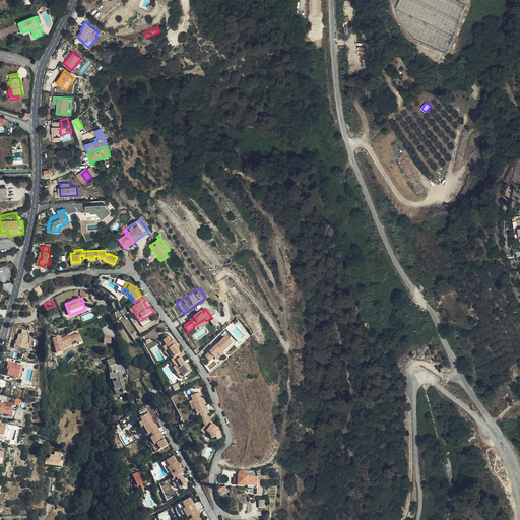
[(194,327),(195,329),(206,321),(204,319),(193,326),(194,327)]
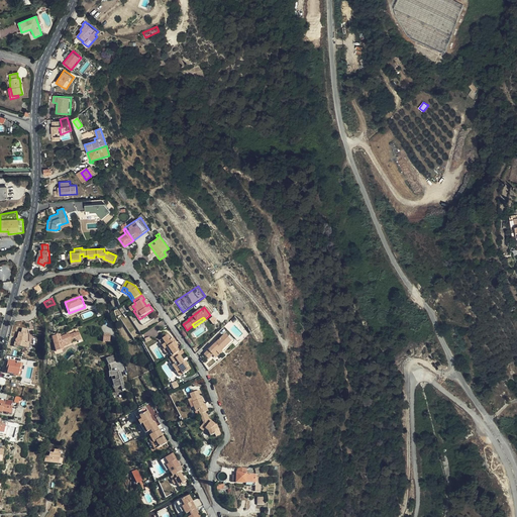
[(17,345),(25,347),(27,341),(25,341),(27,334),(25,333),(26,329),(21,328),(20,332),(19,332),(18,333),(17,338),(16,338),(15,339),(15,340),(15,341),(13,344),(14,345),(15,346),(17,347),(17,345)]
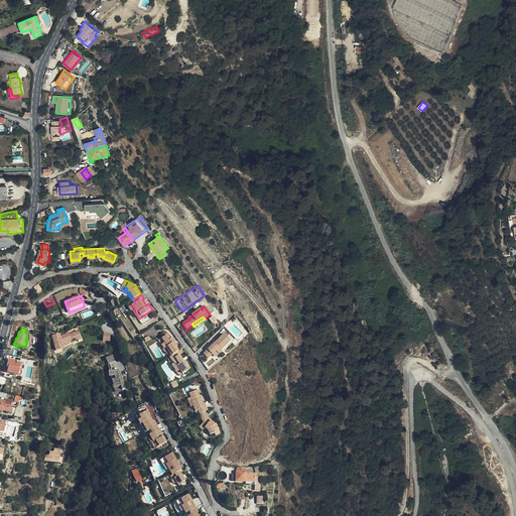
[(75,340),(80,339),(78,331),(73,333),(73,334),(70,335),(70,334),(69,332),(59,336),(58,333),(52,334),(54,349),(61,348),(60,345),(60,343),(72,340),(71,339),(74,338),(75,340)]
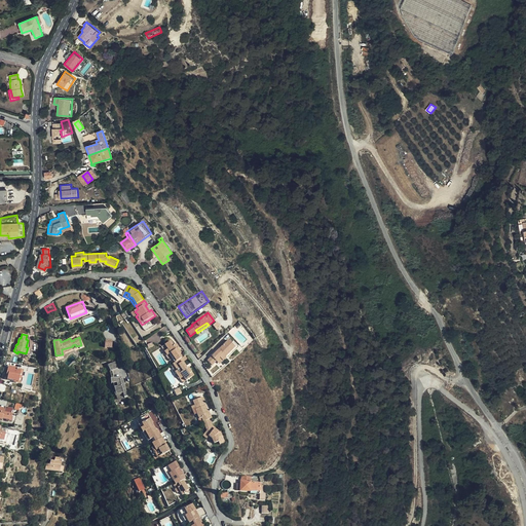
[(228,341),(220,349),(221,350),(220,352),(225,359),(234,348),(231,344),(228,341)]
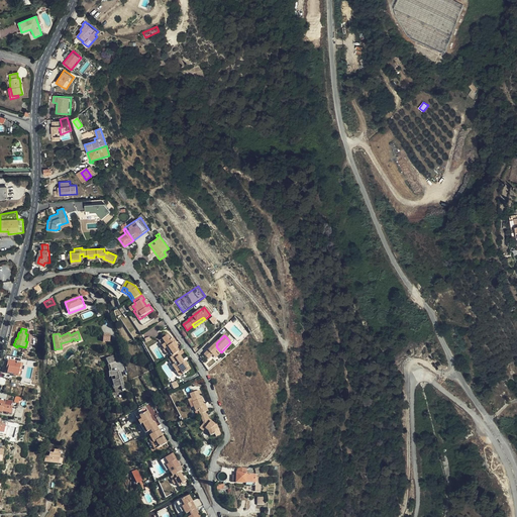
[(230,342),(221,352),(222,352),(234,340),(229,336),(227,338),(230,342)]
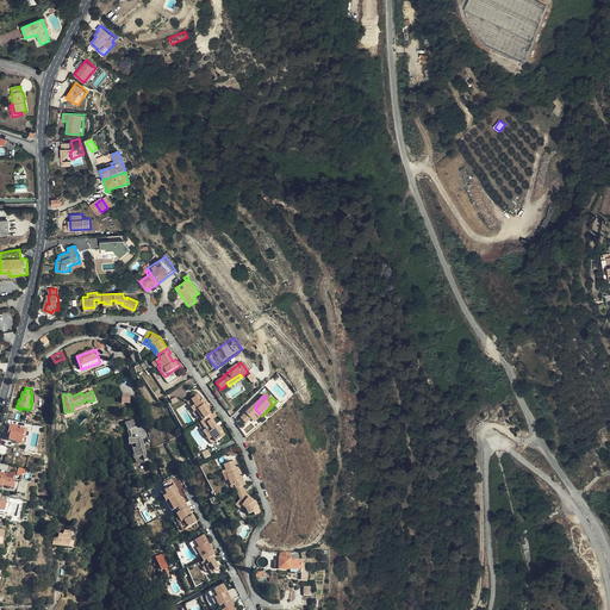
[(206,406),(207,405),(205,400),(201,403),(198,398),(192,402),(198,411),(206,406)]
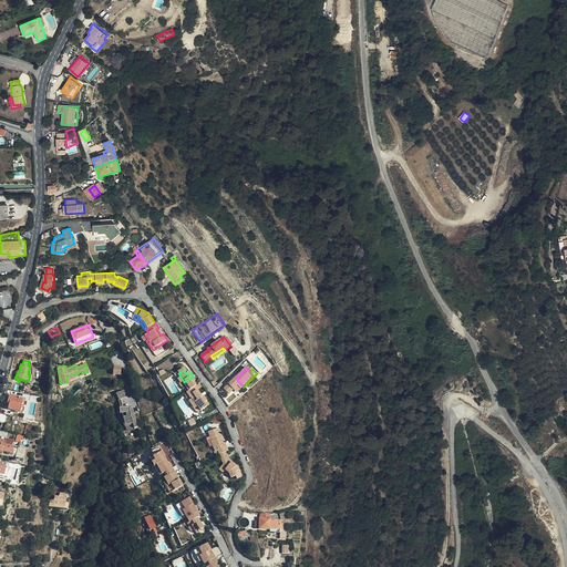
[(188,392),(193,389),(196,388),(194,384),(195,383),(193,380),(192,378),(184,382),(183,383),(188,392)]
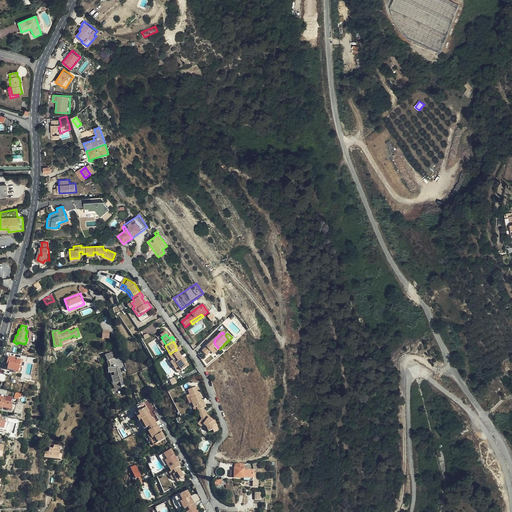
[(214,343),(212,342),(201,353),(206,357),(210,353),(213,350),(216,353),(220,349),(219,349),(214,343)]
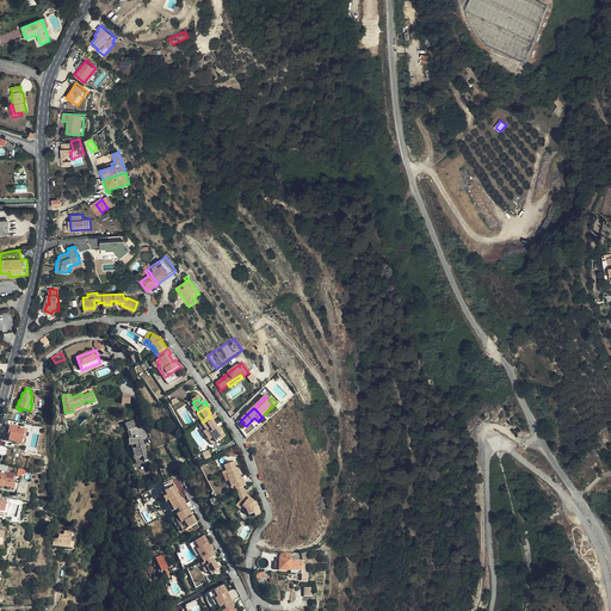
[(202,424),(203,423),(197,413),(196,414),(193,415),(197,421),(199,420),(202,424)]
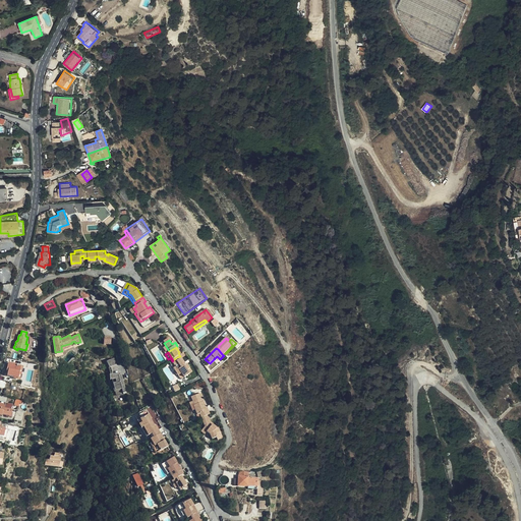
[(180,370),(185,366),(181,360),(179,361),(177,357),(173,360),(172,361),(178,370),(180,370)]
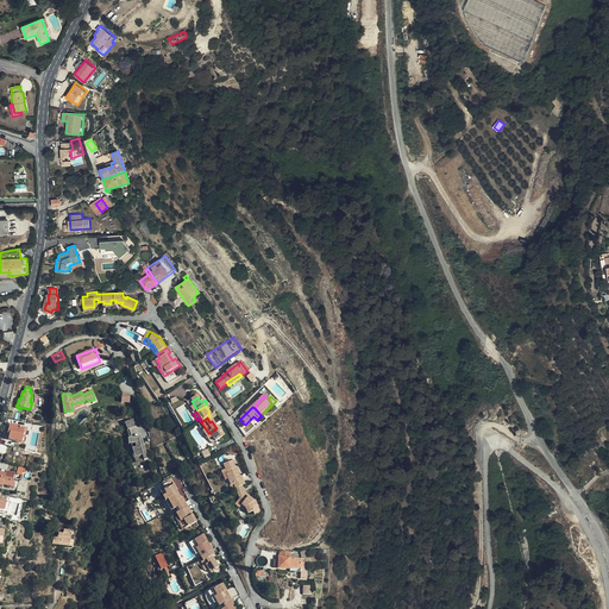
[(127,429),(136,426),(132,419),(124,422),(127,429)]
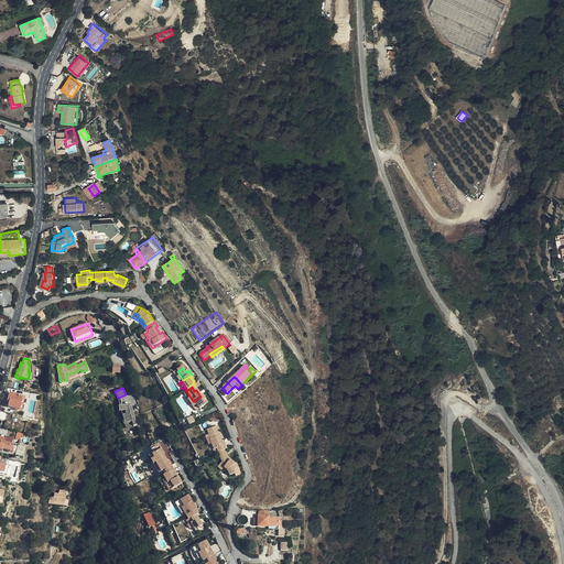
[(19,410),(22,396),(9,393),(7,399),(9,399),(8,408),(19,410)]
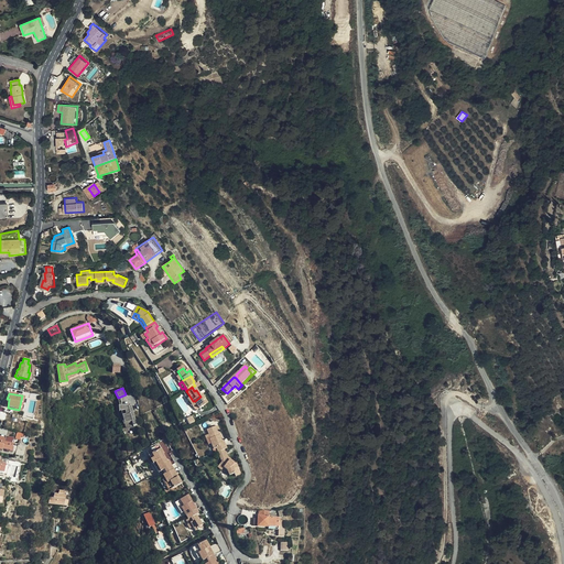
[(22,415),(33,418),(39,394),(31,393),(29,401),(25,400),(22,415)]
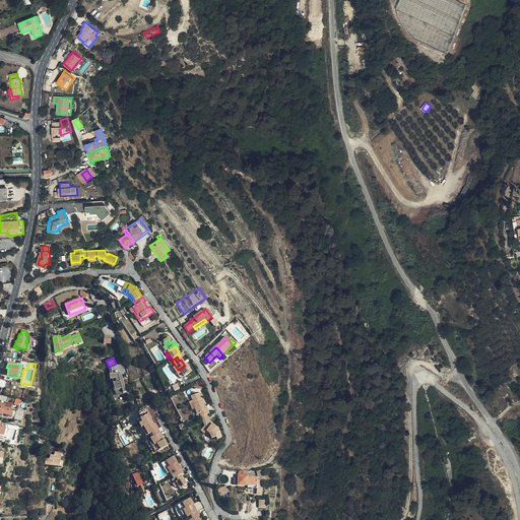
[(188,371),(189,370),(186,365),(185,366),(180,370),(185,378),(190,374),(188,371)]
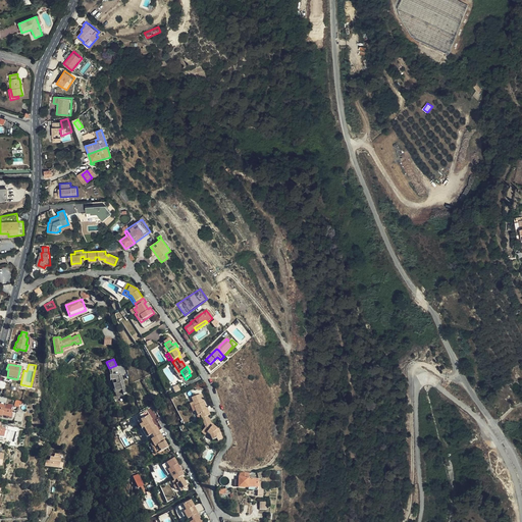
[(186,379),(180,371),(178,371),(176,373),(181,381),(186,379)]
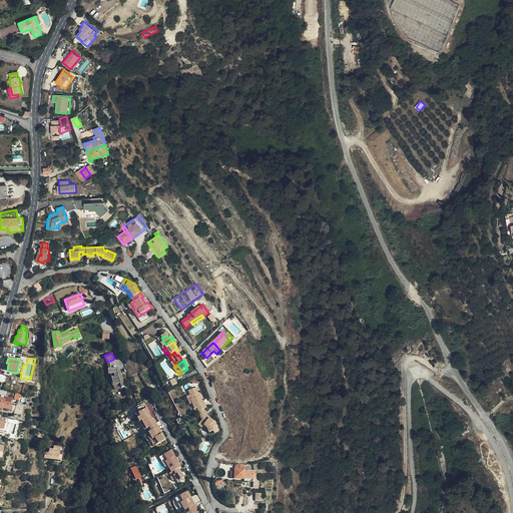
[(110,368),(107,369),(109,374),(109,378),(111,377),(114,388),(119,387),(119,388),(123,387),(119,373),(117,373),(116,369),(116,367),(110,368)]
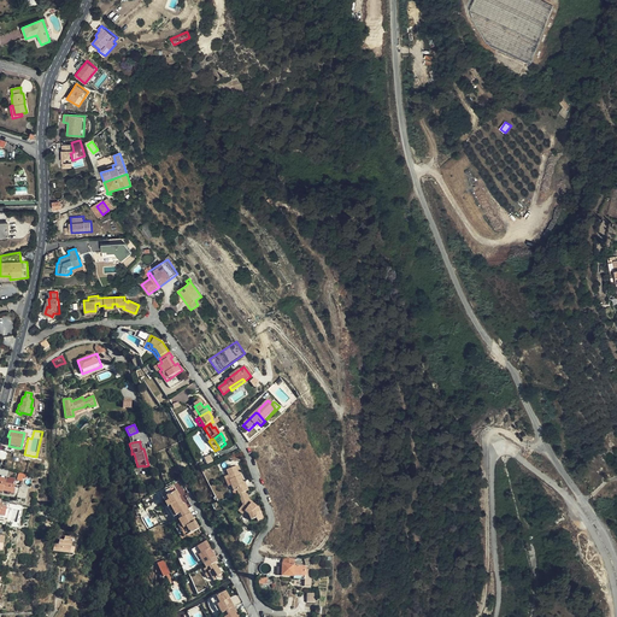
[(144,465),(137,466),(134,453),(131,454),(135,470),(144,468),(144,466),(144,465)]
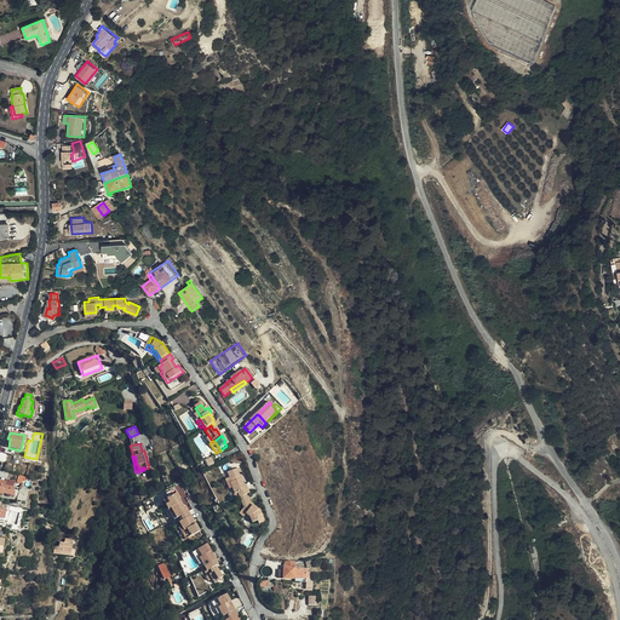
[(244,510),(248,505),(250,504),(248,501),(250,500),(247,495),(248,495),(245,484),(244,484),(240,476),(242,475),(240,469),(228,474),(229,478),(230,483),(233,491),(234,497),(236,497),(237,500),(236,501),(239,506),(241,505),(244,510)]
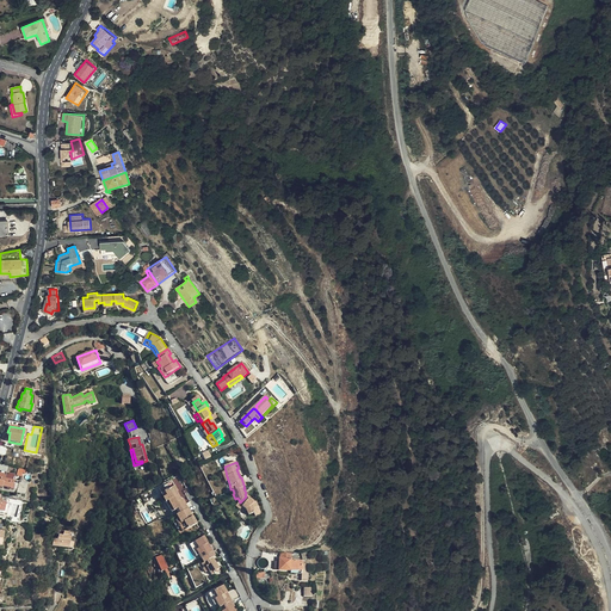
[(14,482),(5,480),(0,477),(0,487),(2,488),(2,487),(12,491),(14,482)]
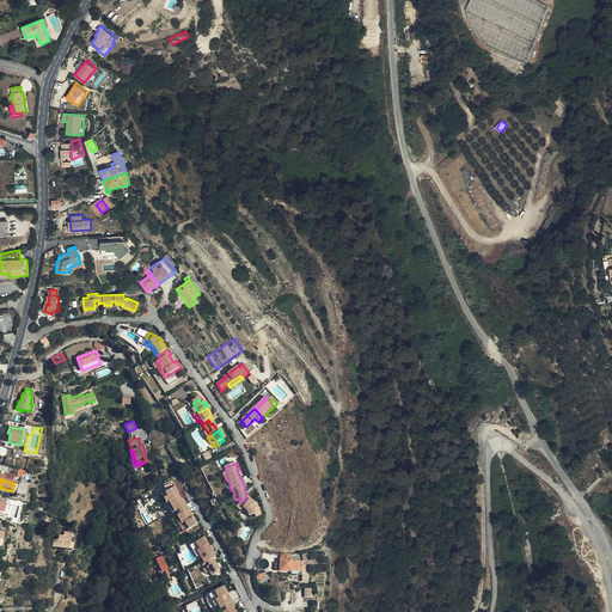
[(29,497),(31,485),(24,483),(20,495),(29,497)]
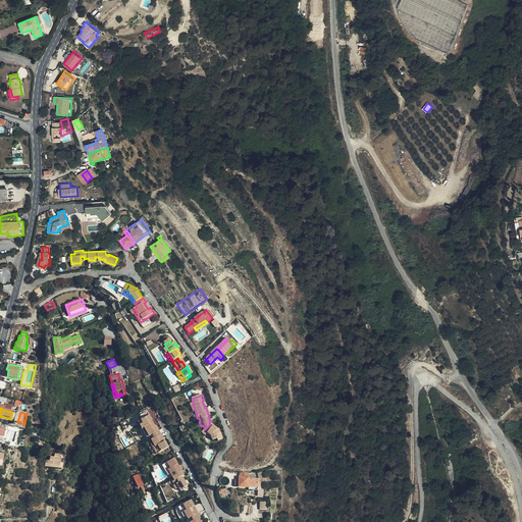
[(149,416),(139,422),(148,438),(151,436),(153,439),(160,435),(156,428),(154,428),(150,422),(152,421),(149,416)]
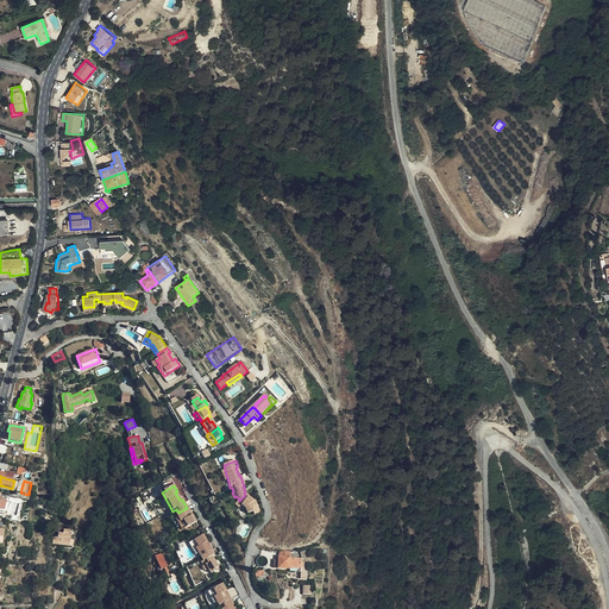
[(173,512),(162,493),(158,495),(164,503),(165,503),(171,513),(173,512)]
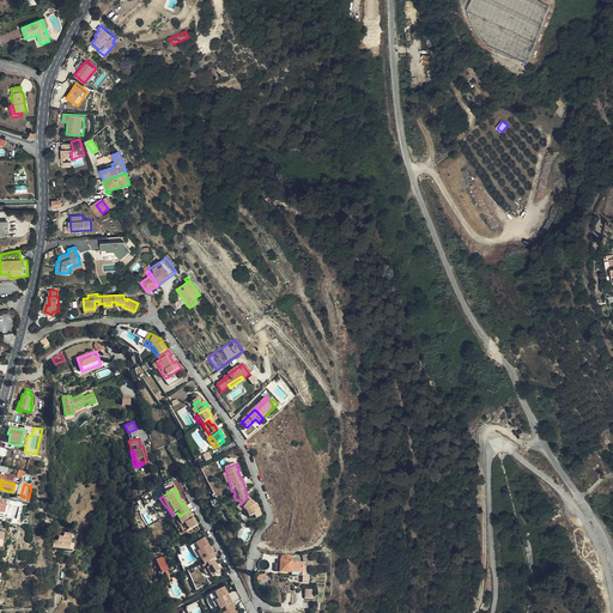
[(254,505),(249,502),(246,499),(241,504),(238,507),(243,510),(247,514),(249,519),(255,516),(254,513),(259,510),(258,505),(254,505)]
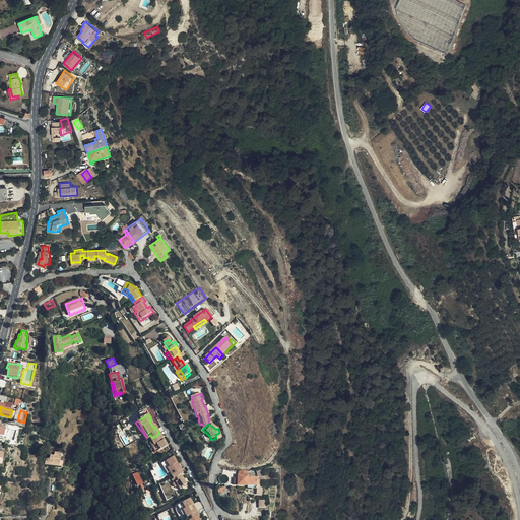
[(161,438),(159,434),(152,438),(149,440),(151,444),(149,445),(154,455),(168,447),(164,441),(163,442),(160,439),(161,438)]
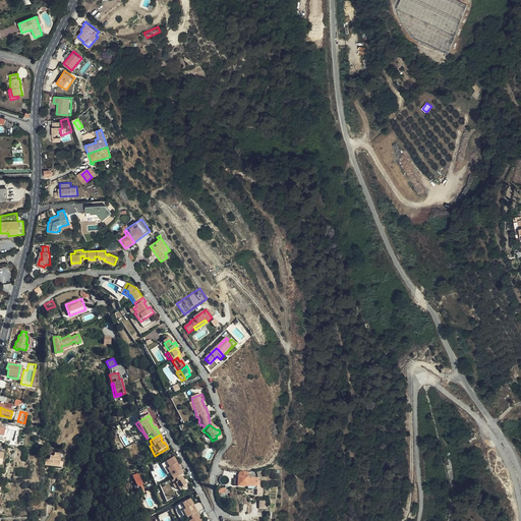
[(60,461),(61,458),(59,457),(60,454),(55,453),(54,456),(52,455),(51,459),(47,458),(45,463),(62,468),(63,462),(60,461)]
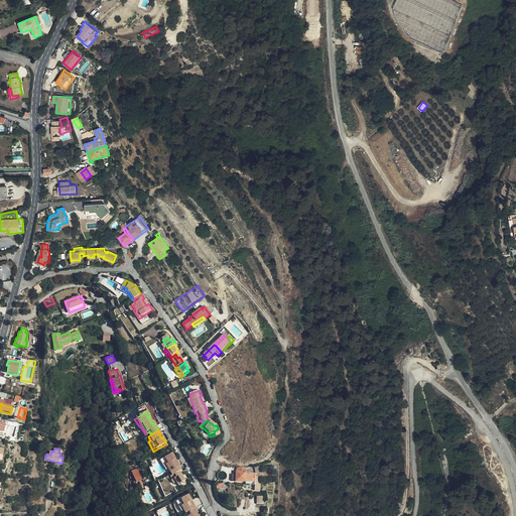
[(175,460),(171,453),(159,460),(164,470),(167,468),(169,472),(179,466),(177,463),(176,463),(175,460)]
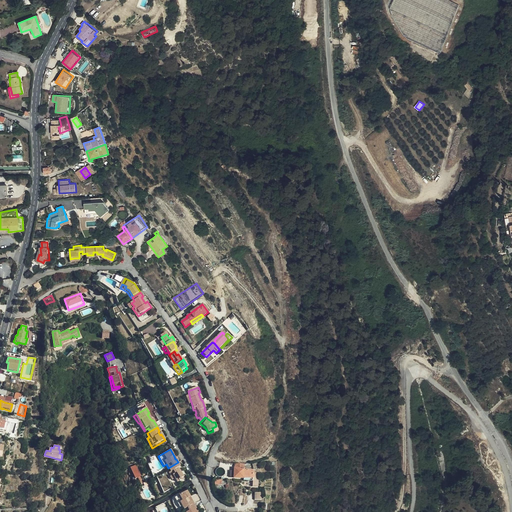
[(243,464),(234,464),(234,471),(229,470),(229,477),(233,477),(243,478),(246,478),(246,480),(252,480),(252,486),(257,486),(258,473),(252,472),(253,470),(243,469),(243,464)]
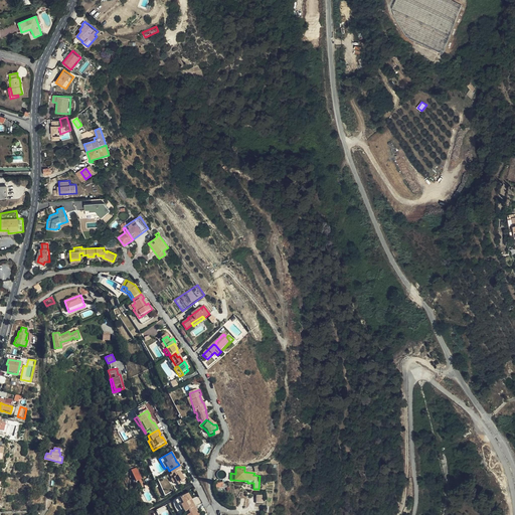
[(135,482),(138,480),(132,470),(127,472),(133,483),(135,482)]
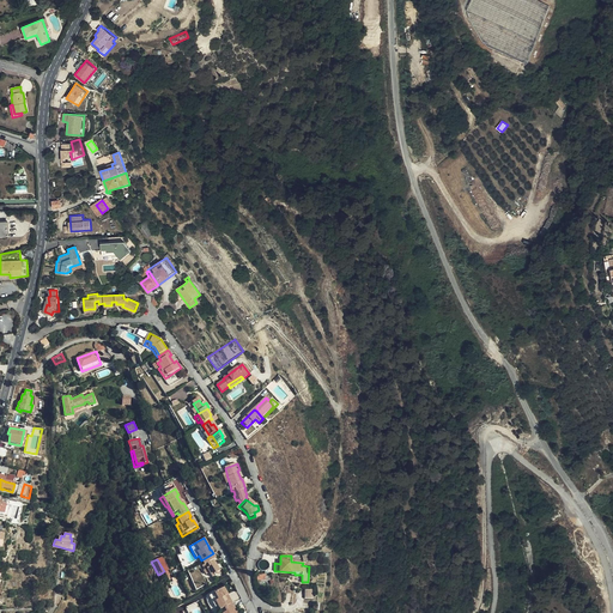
[(222,611),(225,608),(232,604),(224,588),(210,596),(216,608),(219,607),(222,611)]
